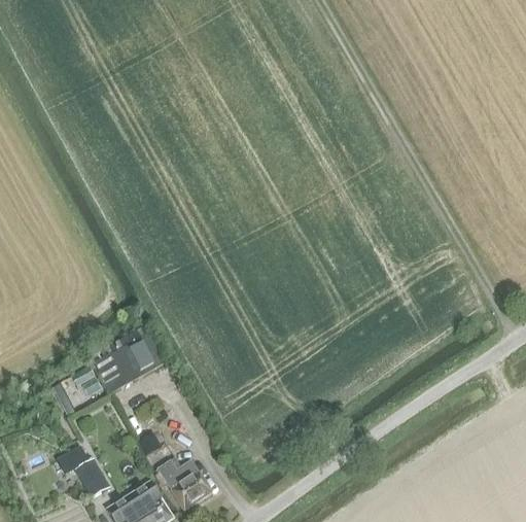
[(124,384),(154,368),(165,361),(144,323),(90,353),(93,363),(103,382),(109,392),(124,384)]
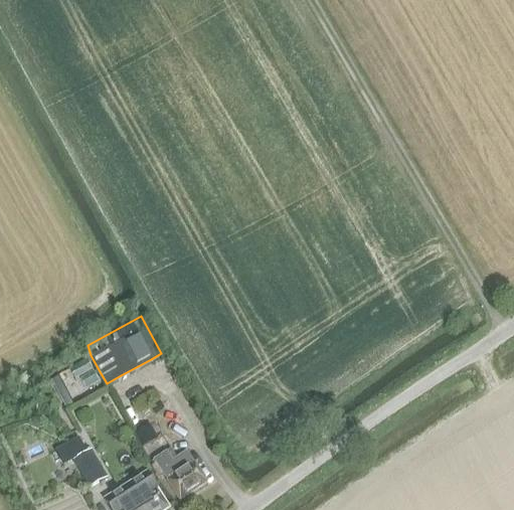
[(90,365),(84,356),(66,366),(70,375),(90,365)]
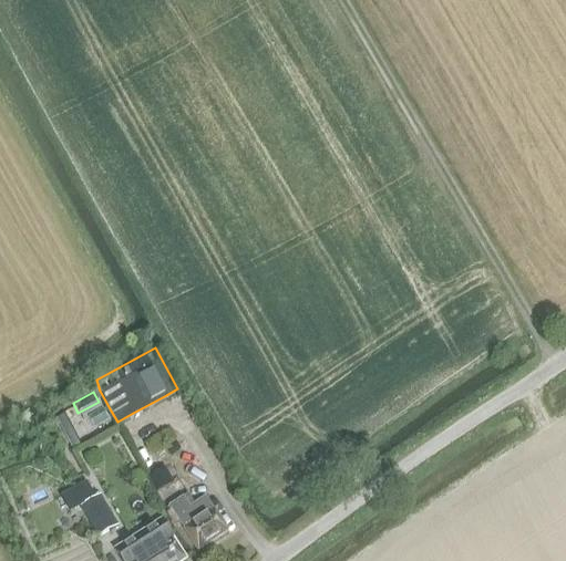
[(171,479),(162,463),(143,473),(152,488),(171,479)]
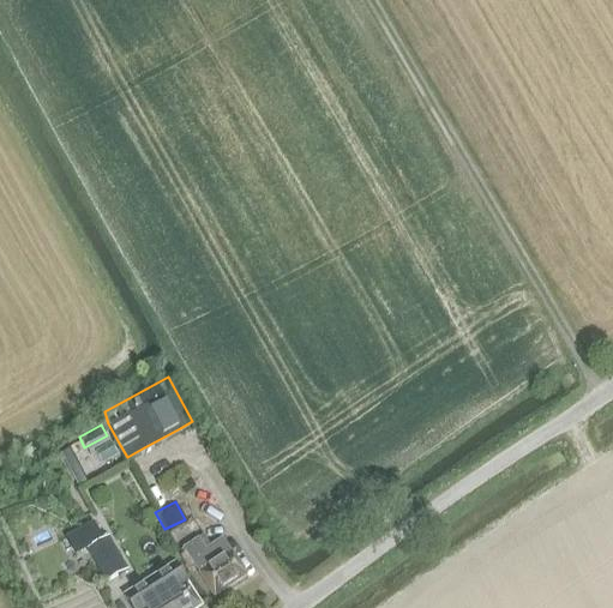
[(104,578),(126,565),(107,531),(85,545),(104,578)]
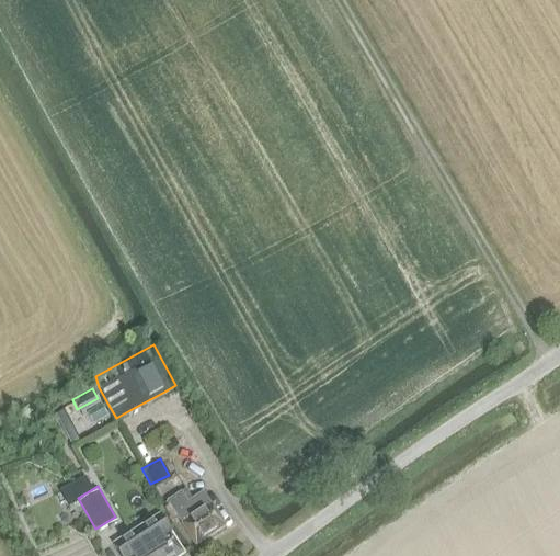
[(173,507),(186,499),(179,488),(167,498),(173,507)]
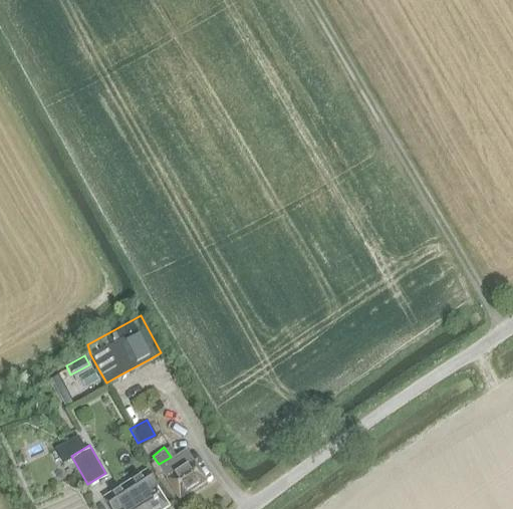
[(179,496),(206,478),(194,458),(194,459),(186,447),(171,457),(159,464),(179,496)]
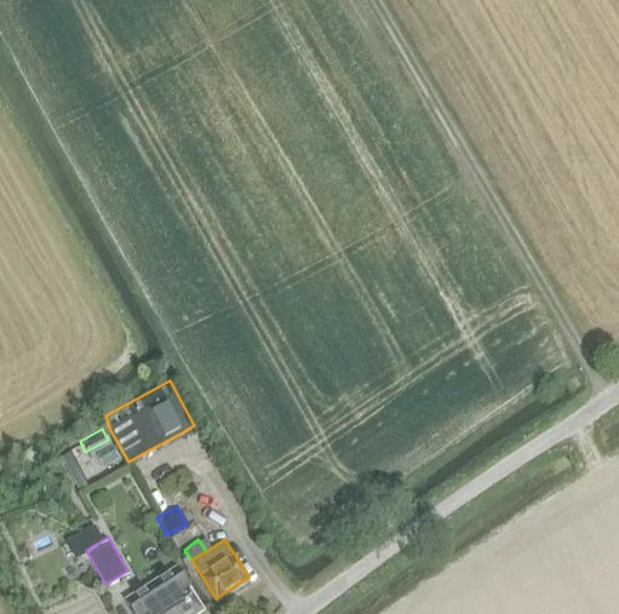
[(137,613),(190,613),(202,607),(188,585),(176,566),(126,597),(137,613)]
